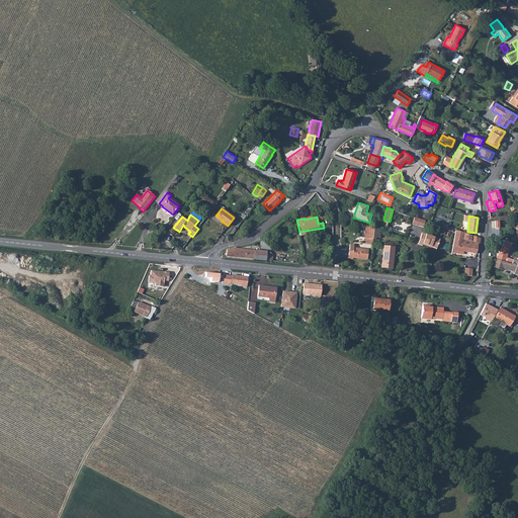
[(426,220),(414,217),(412,224),(423,227),(426,220)]
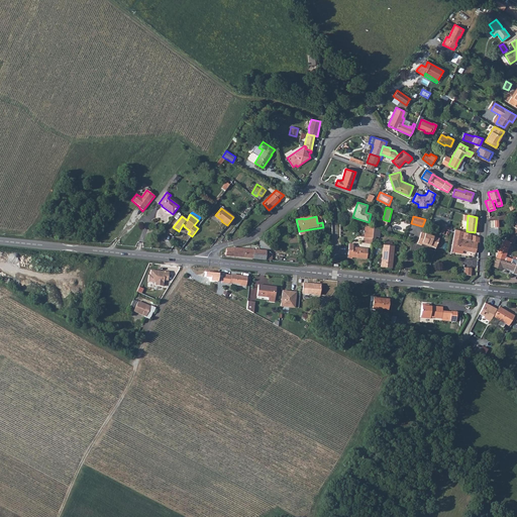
[(367,225),(366,238),(374,239),(375,228),(367,225)]
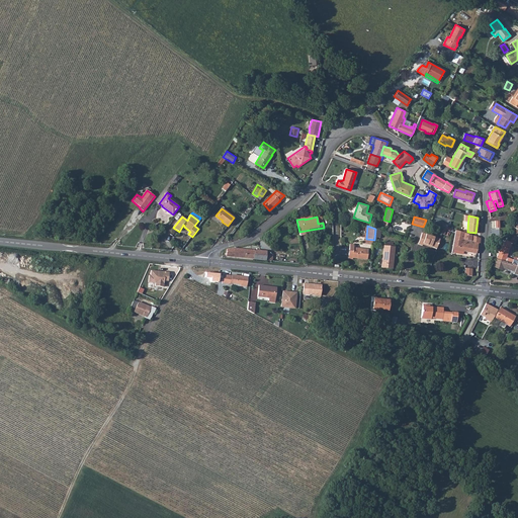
[(481,238),(455,230),(452,249),(477,253),(478,245),(470,244),(471,241),(480,244),(481,238)]
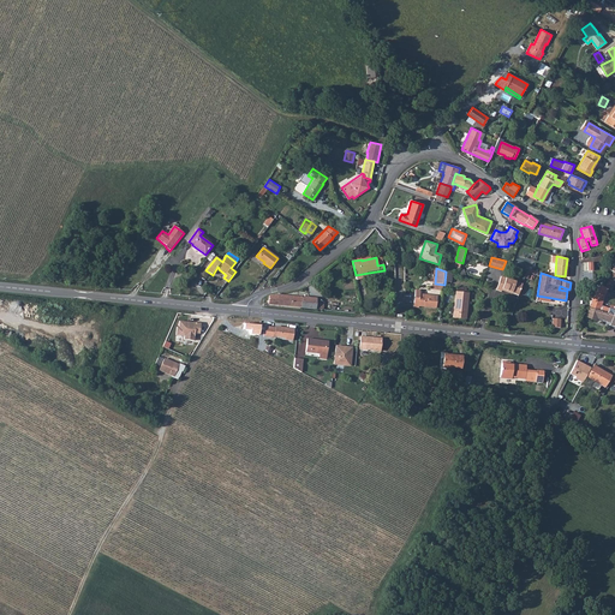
[(500,290),(496,288),(496,290),(501,292),(502,288),(511,292),(511,293),(518,296),(523,284),(505,276),(503,278),(500,290)]
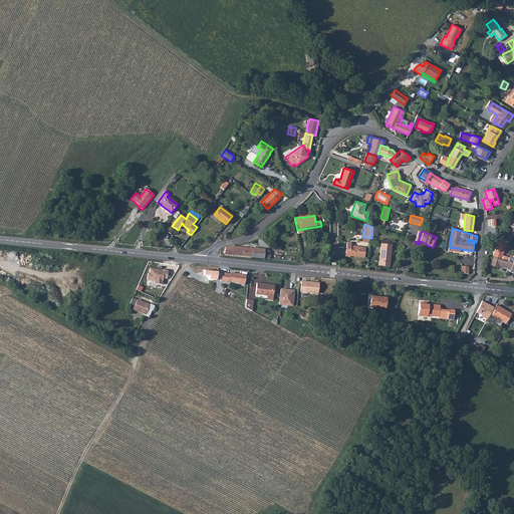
[(496,244),(492,257),(508,261),(509,258),(502,256),(507,241),(501,239),(499,245),(496,244)]
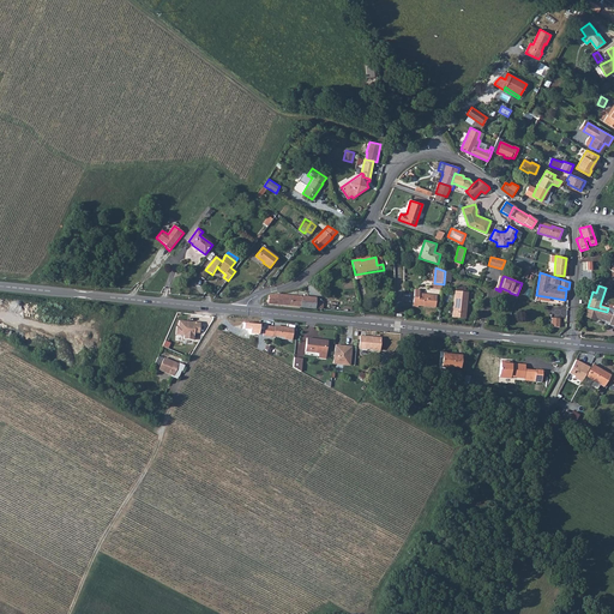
[(416,290),(414,307),(419,308),(419,306),(437,308),(438,296),(421,295),(421,292),(416,290)]
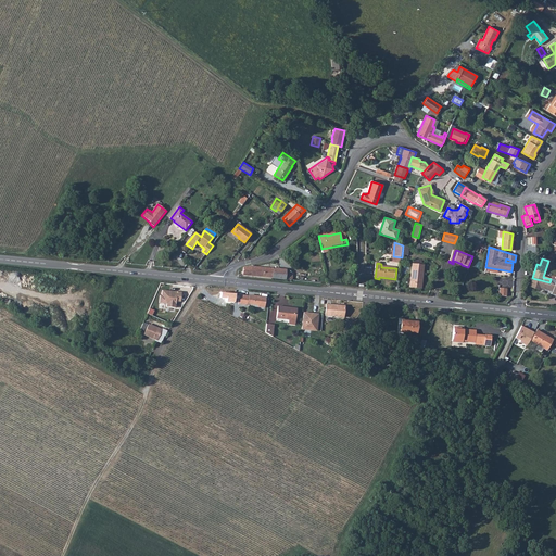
[(413,264),(411,287),(422,289),(425,265),(413,264)]
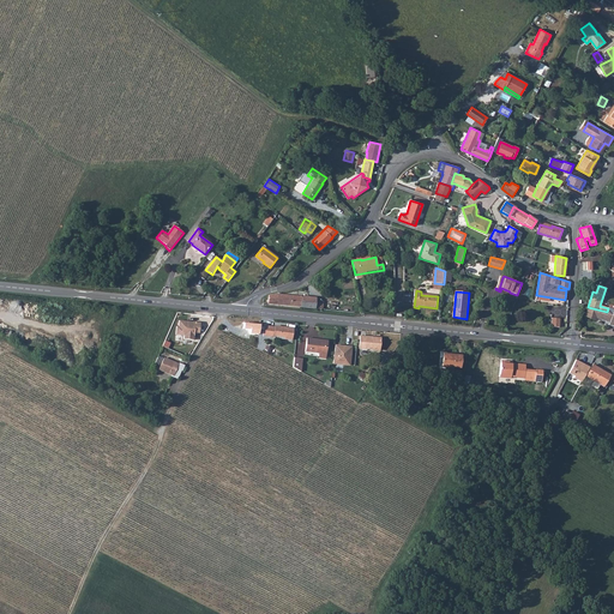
[(269,295),(269,304),(320,309),(320,306),(323,306),(323,301),(315,299),(315,295),(302,294),(302,296),(295,296),(295,294),(289,294),(288,295),(277,294),(275,294),(269,295)]
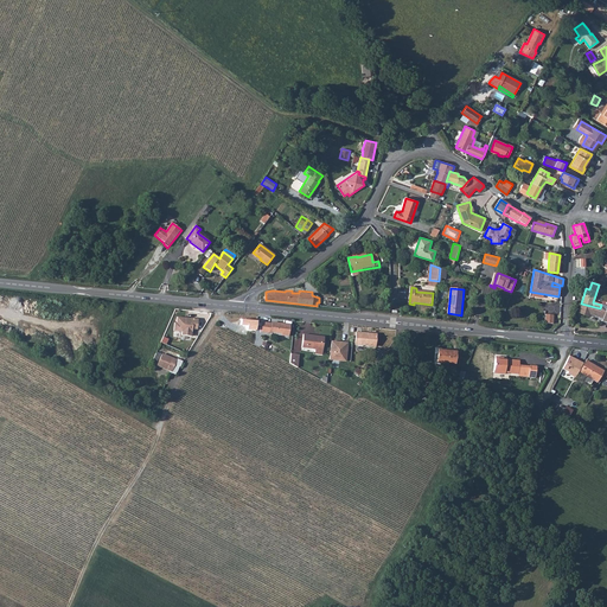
[(581,304),(579,313),(588,317),(589,313),(602,318),(602,320),(606,321),(606,305),(601,304),(601,305),(600,308),(581,304)]
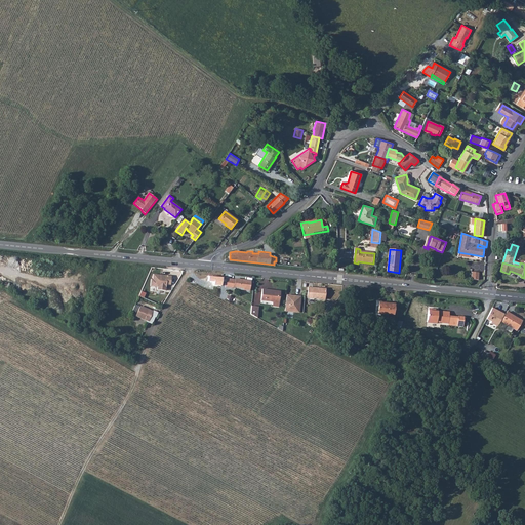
[(479,280),(480,272),(472,272),(472,280),(479,280)]
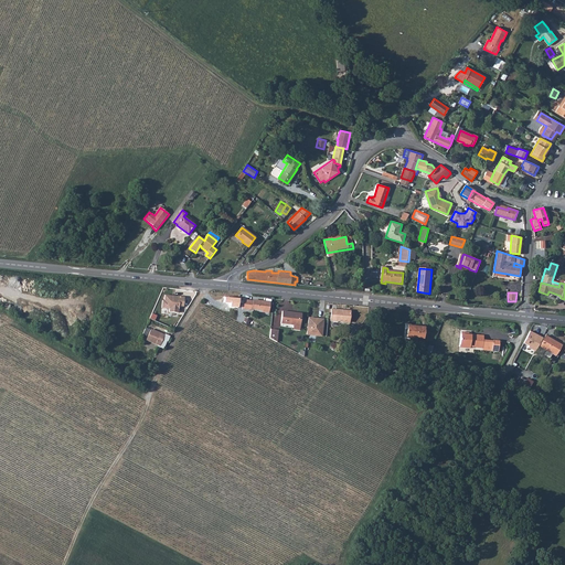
[(185,298),(166,296),(164,301),(163,301),(162,308),(170,309),(170,312),(179,313),(180,307),(184,307),(185,298)]
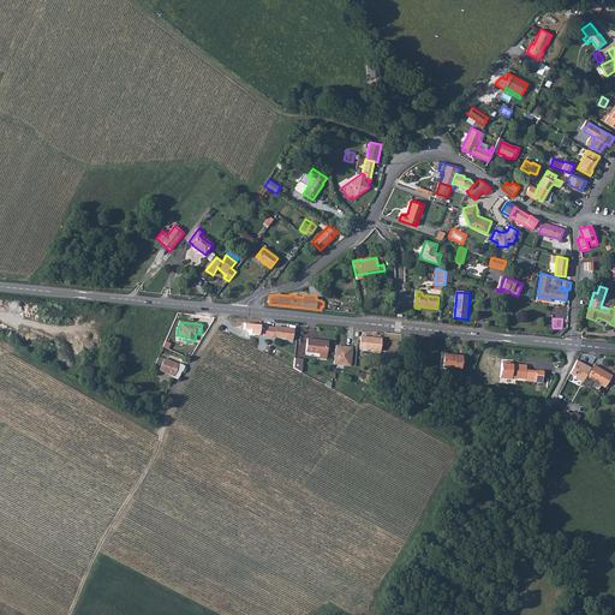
[(264,327),(264,336),(275,338),(275,336),(286,338),(286,340),(292,341),(293,329),(276,327),(275,328),(264,327)]
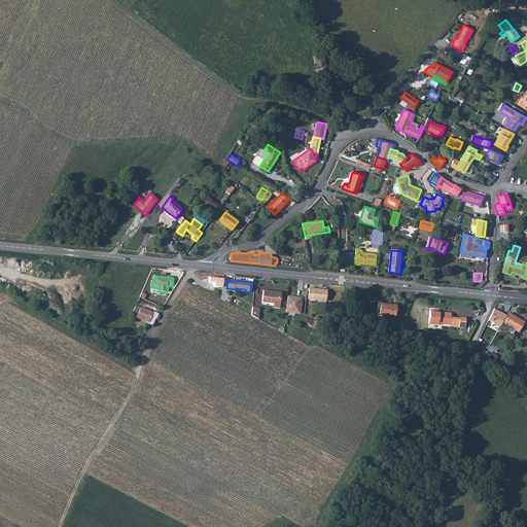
[(309,289),(308,301),(326,302),(327,291),(309,289)]
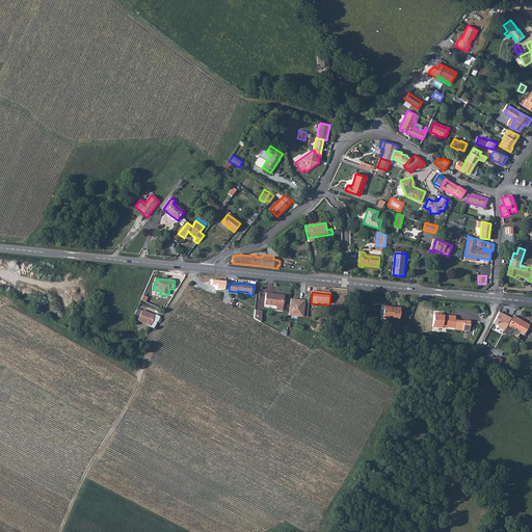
[(267,293),(266,304),(284,307),(285,295),(267,293)]
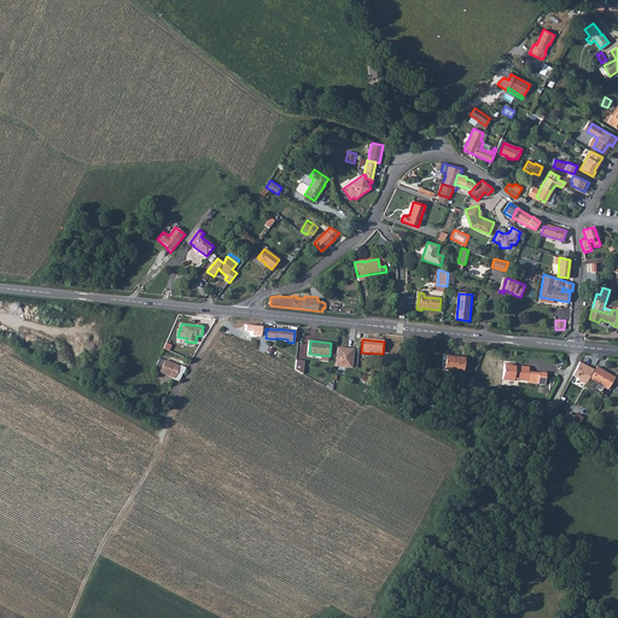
[(354,350),(338,348),(336,367),(353,368),(354,350)]
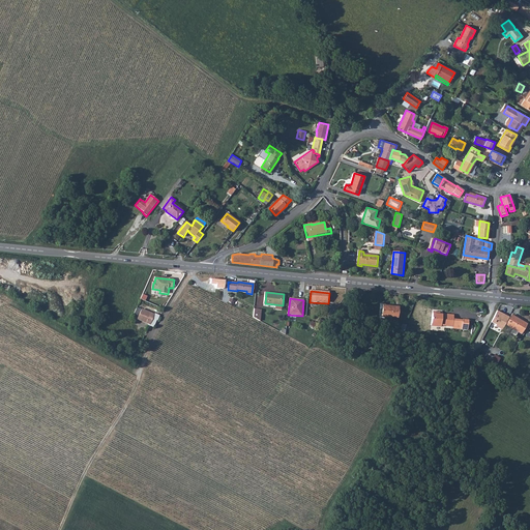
[(382,305),(381,316),(387,317),(392,318),(398,318),(399,307),(382,305)]
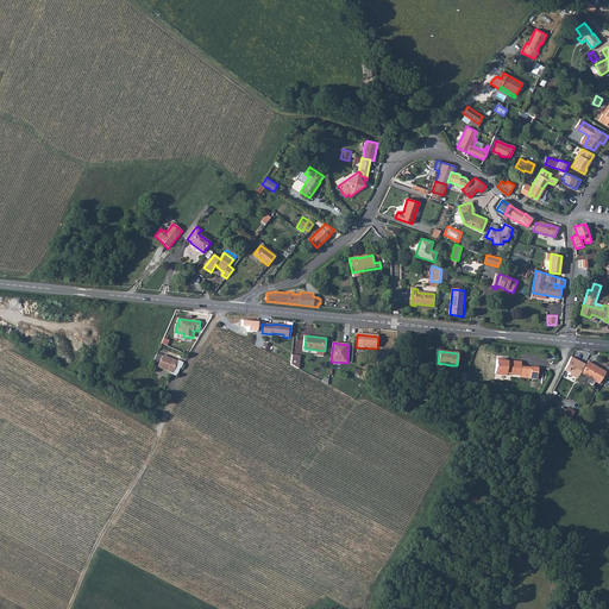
[(176,365),(171,364),(173,360),(163,357),(158,366),(170,371),(171,370),(174,371),(176,365)]
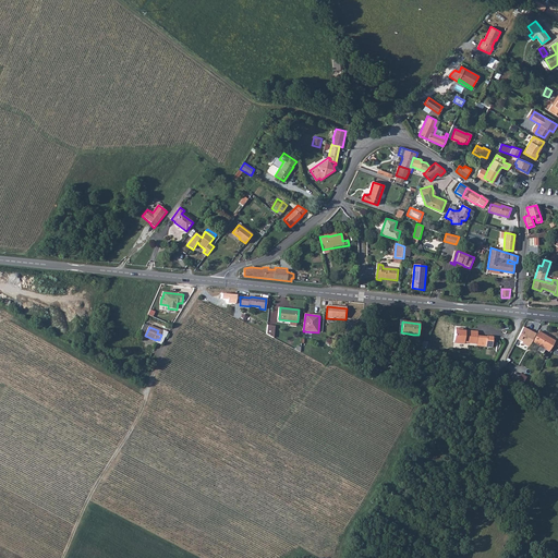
[(536,334),(523,327),(517,339),(522,342),(521,343),(530,348),(536,334)]
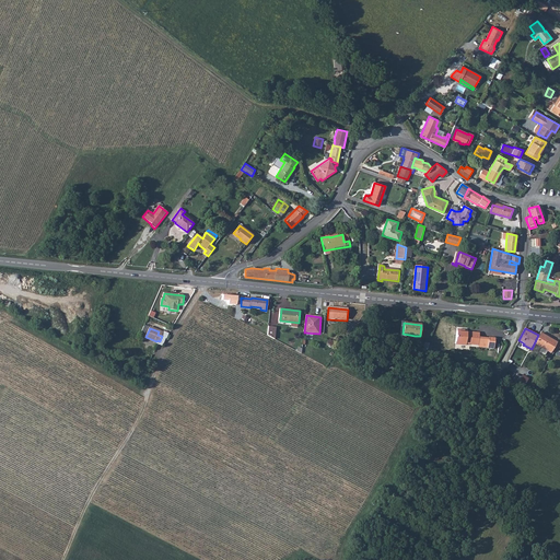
[(458,329),(456,345),(467,346),(467,345),(479,346),(479,337),(480,333),(465,331),(465,329),(458,329)]
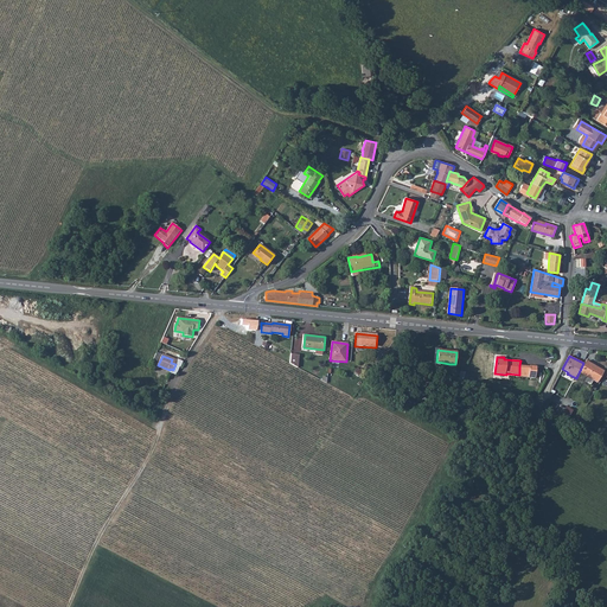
[(587,362),(580,374),(598,383),(604,371),(587,362)]
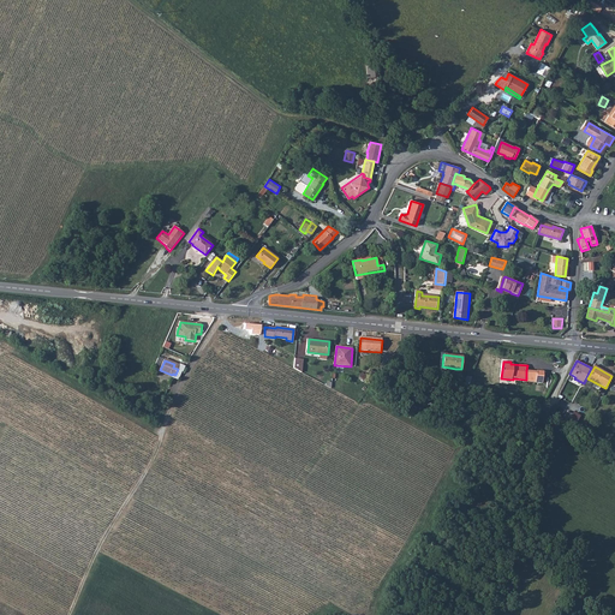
[(526,370),(526,380),(525,381),(537,382),(537,371),(526,370)]
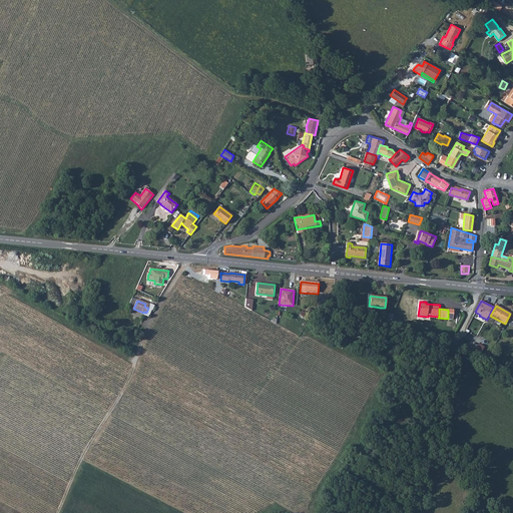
[(396,320),(396,315),(389,315),(389,324),(400,324),(400,320),(396,320)]
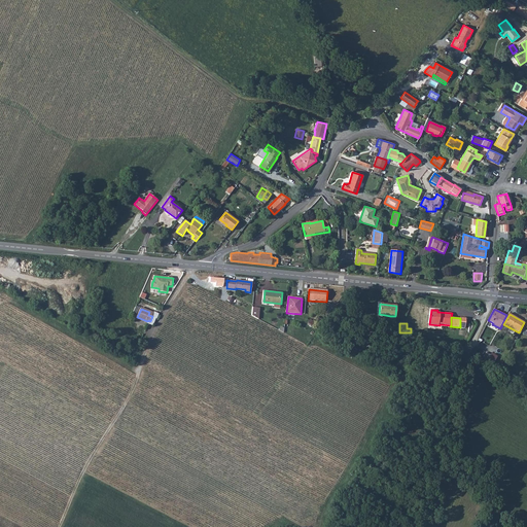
[(487,354),(483,361),(487,363),(491,356),(487,354)]
